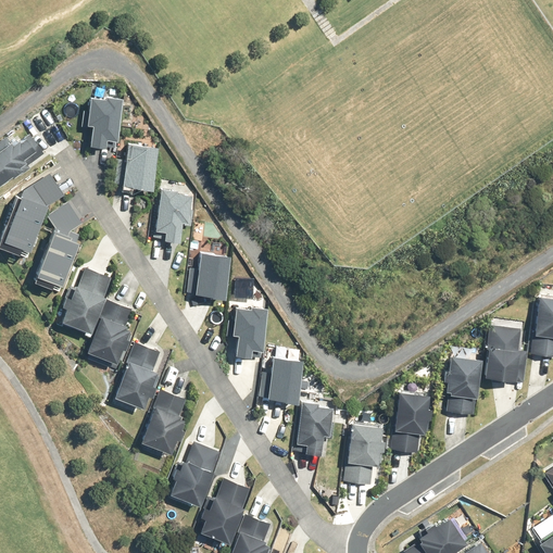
[(117,141),(123,99),(107,97),(107,99),(91,97),(89,113),(86,112),(84,128),(92,129),(90,147),(107,149),(108,140),(117,141)]
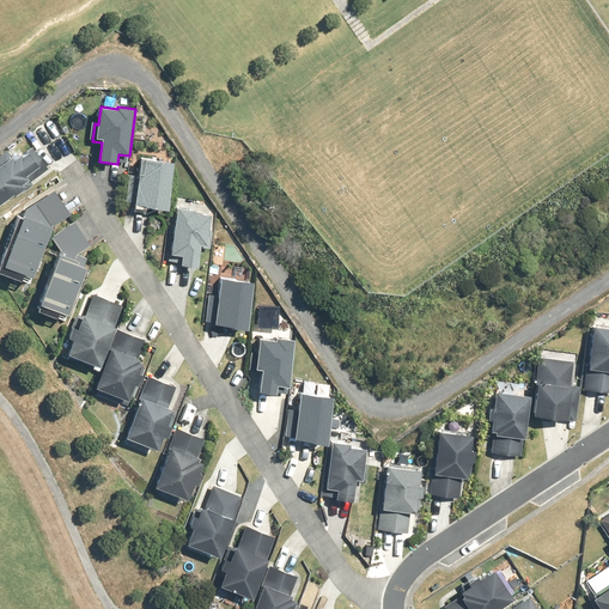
[(14,159),(10,152),(0,158),(0,205),(2,203),(4,206),(20,194),(19,194),(22,192),(24,195),(36,187),(34,183),(50,171),(34,148),(22,157),(20,154),(14,159)]
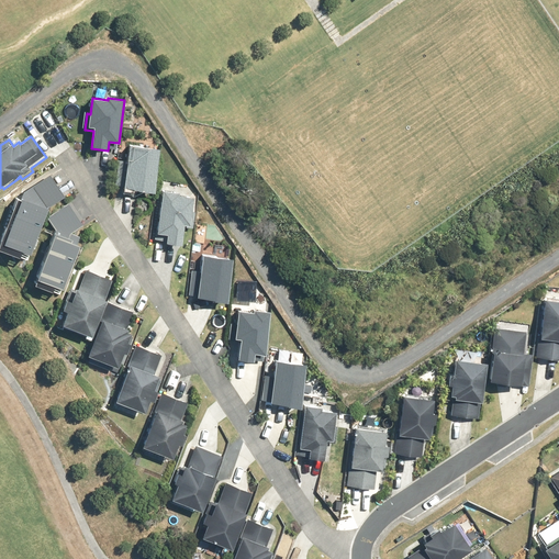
[(154,192),(159,149),(130,145),(127,163),(121,161),(118,187),(154,192)]
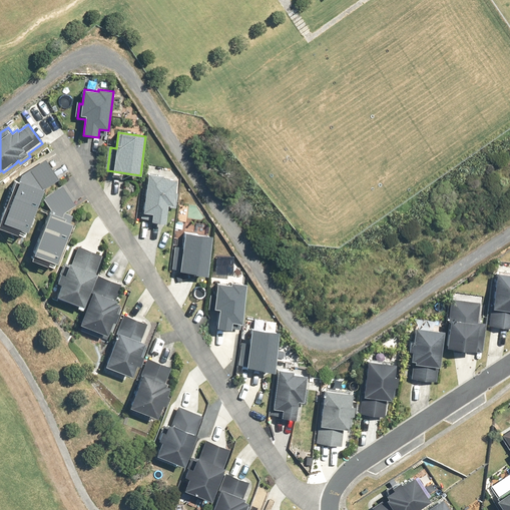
[(60,181),(49,163),(24,178),(22,185),(15,182),(0,222),(0,235),(27,246),(47,192),(45,190),(60,181)]
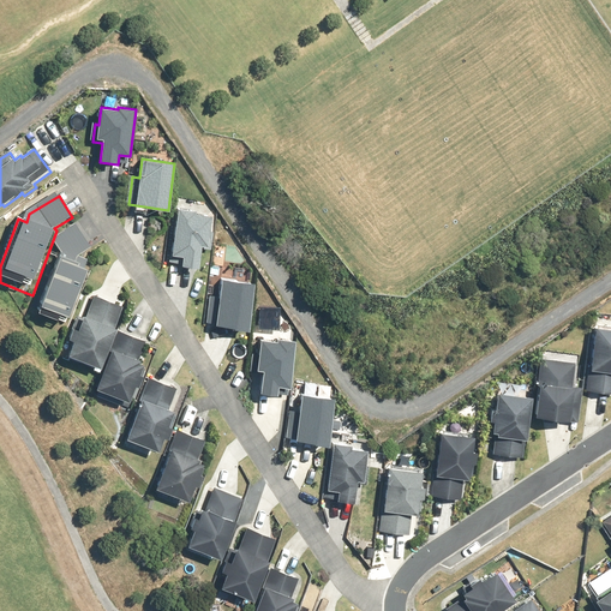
[(197,211),(179,209),(172,256),(184,257),(183,265),(199,268),(202,250),(213,252),(215,233),(210,233),(213,216),(196,214),(197,211)]
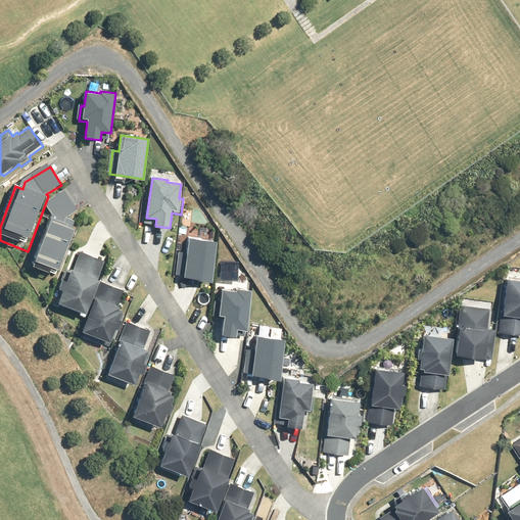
[(47,206),(54,218),(36,267),(55,274),(74,225),(67,223),(64,219),(76,210),(76,209),(65,193),(47,206)]
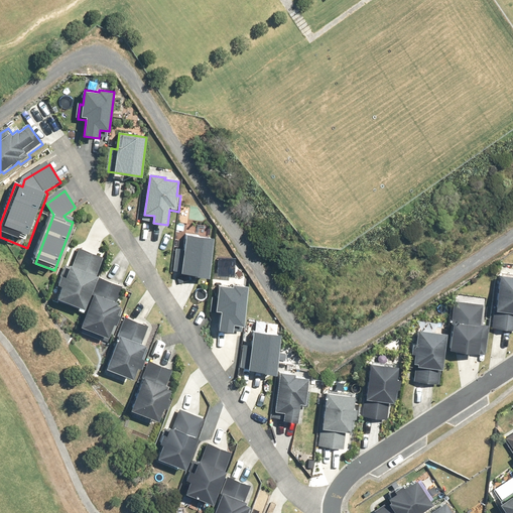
[(209,277),(214,238),(186,234),(184,250),(178,249),(175,273),(209,277)]
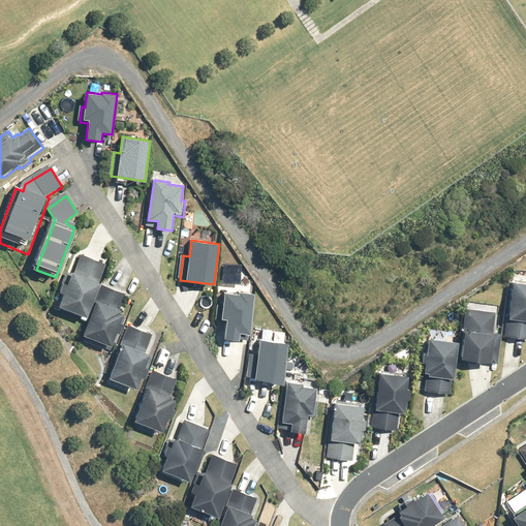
[(87,316),(106,265),(83,255),(75,273),(72,272),(71,274),(67,273),(60,292),(63,294),(59,306),(87,316)]
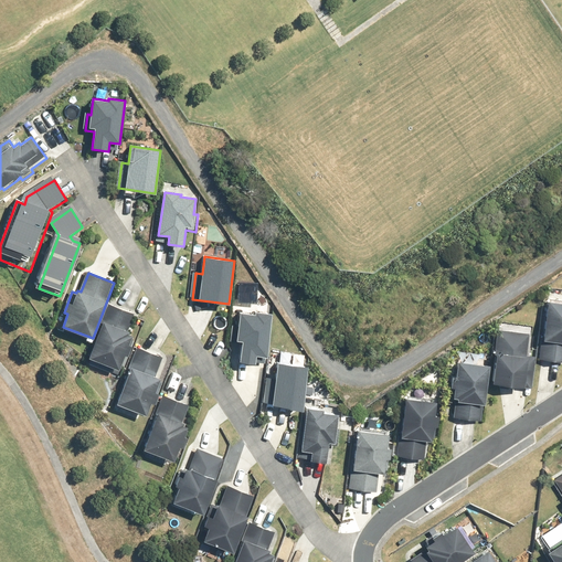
[(561,303),(549,301),(541,360),(561,363),(561,303)]
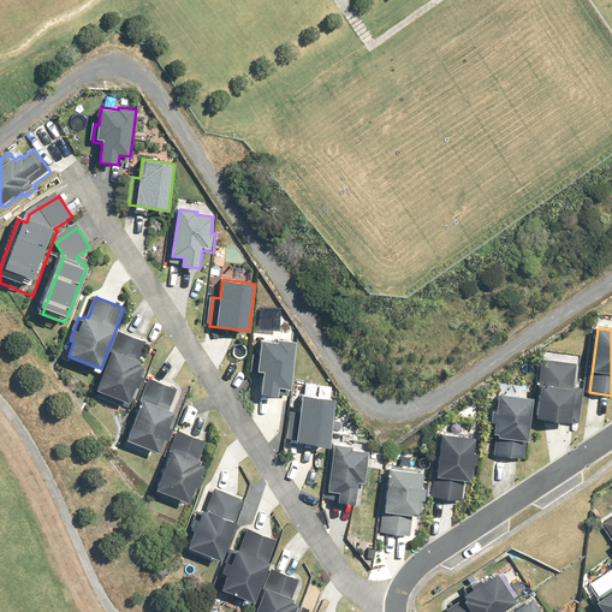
[(148,344),(119,332),(96,391),(130,403),(136,387),(140,388),(147,370),(142,369),(143,366),(141,364),(148,344)]
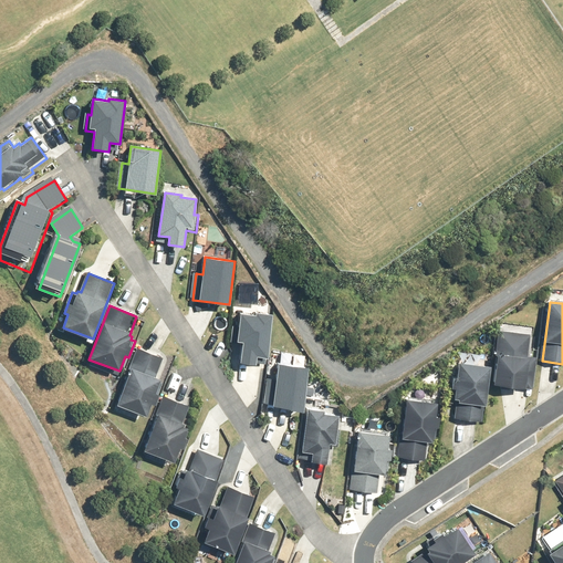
[(267,357),(272,314),(256,312),(256,315),(241,313),(239,327),(235,327),(232,344),(242,345),(240,362),(256,364),(257,356),(267,357)]
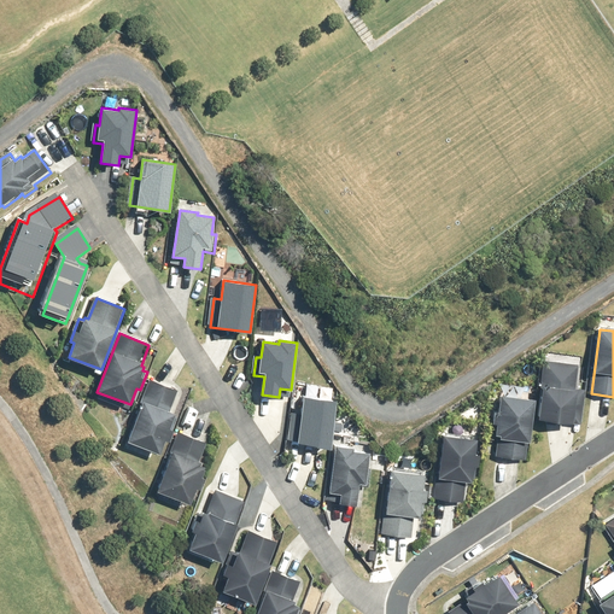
[(580,367),(545,362),(538,419),(569,424),(569,425),(583,427),(586,392),(577,391),(580,367)]
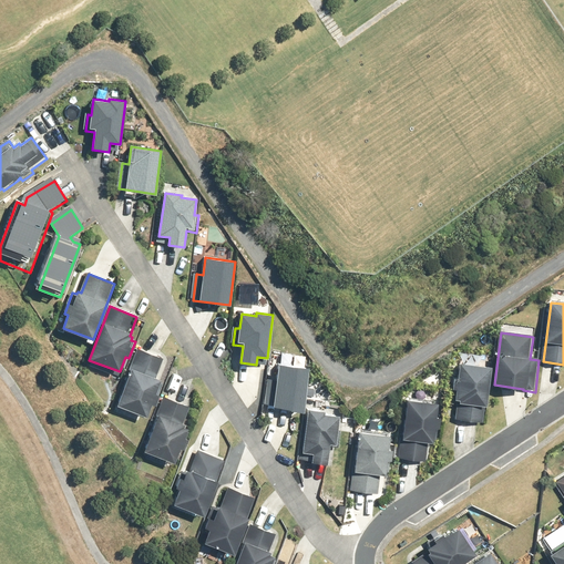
[(165,360),(140,350),(118,406),(146,418),(152,404),(156,406),(165,385),(160,382),(161,379),(159,378),(165,360)]
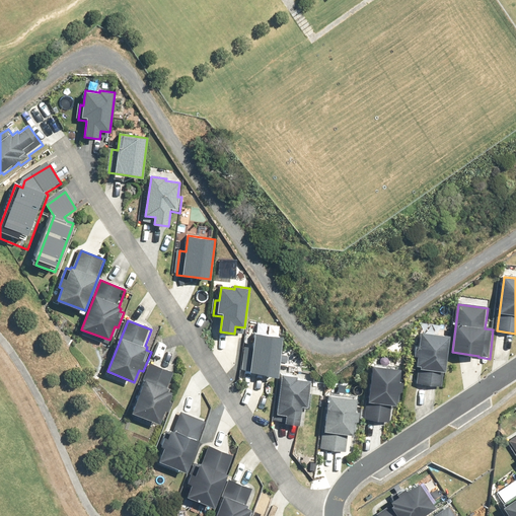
[(277,376),(282,337),(254,333),(252,349),(246,349),(243,371),(266,374),(266,375),(277,376)]
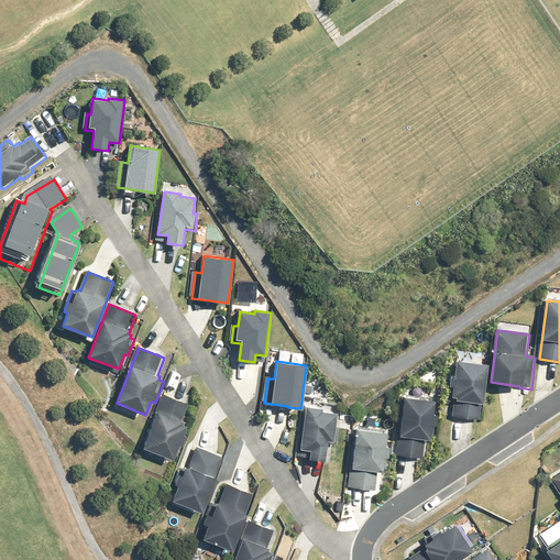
[(481,421),(487,364),(457,361),(454,376),(451,375),(450,386),(453,387),(452,397),(456,397),(453,417),(481,421)]
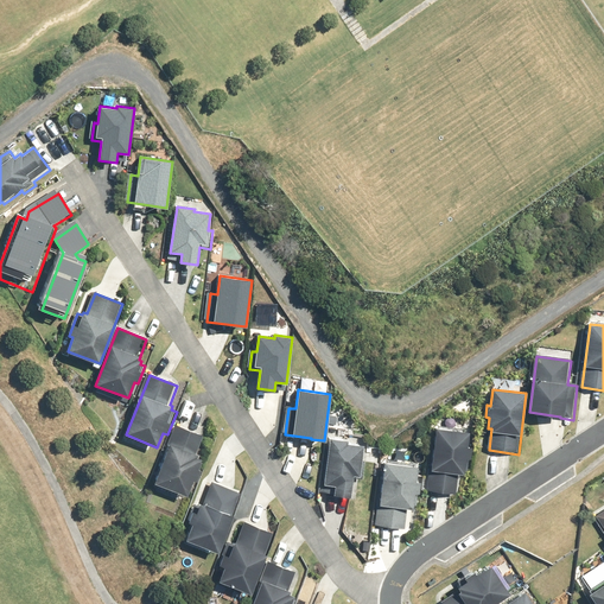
[(204,438),(177,427),(154,483),(186,496),(194,481),(196,482),(203,464),(199,463),(201,459),(197,457),(204,438)]
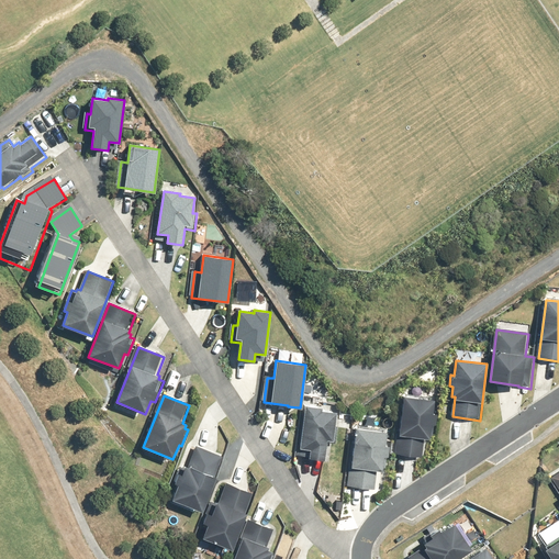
[(435,400),(404,397),(397,455),(424,458),(426,439),(429,439),(432,425),(436,425),(437,414),(433,414),(435,400)]
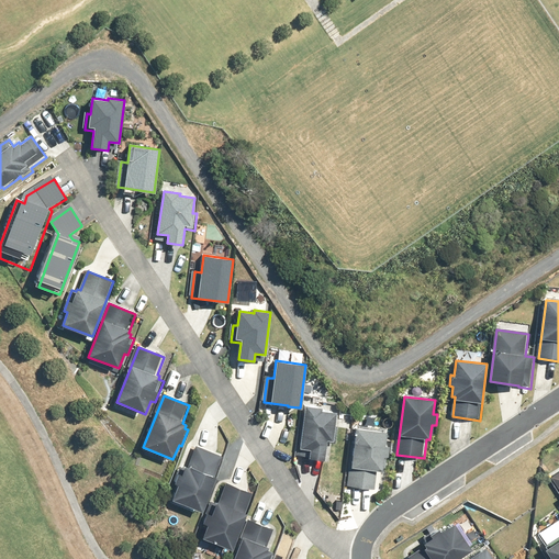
[(322,407),(305,405),(300,449),(310,450),(309,458),(324,460),(326,444),(337,445),(339,428),(335,427),(336,413),(321,411),(322,407)]
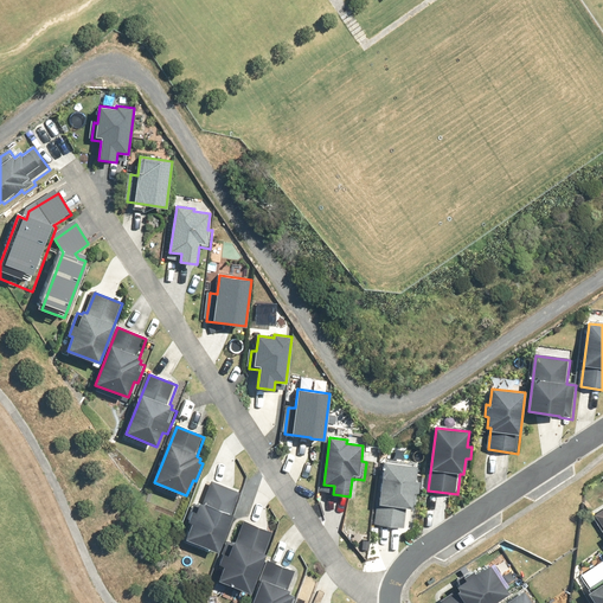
[(417,467),(384,462),(376,525),(406,530),(409,508),(412,510),(415,493),(419,493),(421,482),(416,481),(417,467)]
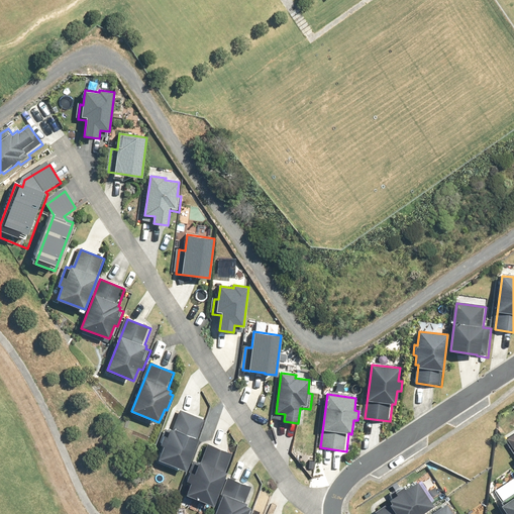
[(186,471),(205,420),(182,411),(175,430),(171,428),(170,431),(167,430),(161,445),(164,446),(158,459),(186,471)]
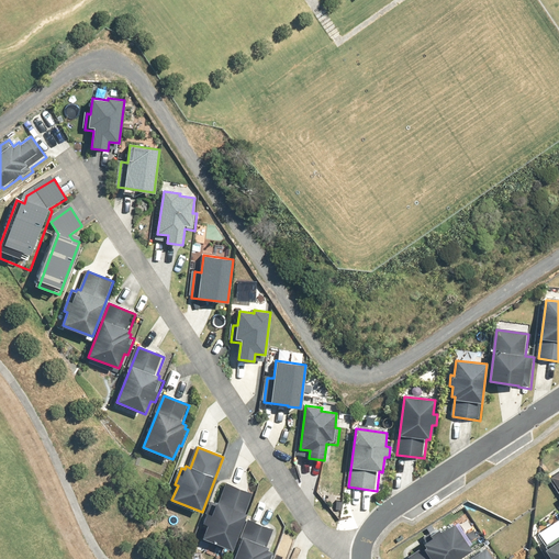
[(232,549),(253,494),(227,484),(221,503),(217,502),(216,504),(212,503),(204,524),(208,525),(202,538),(232,549)]
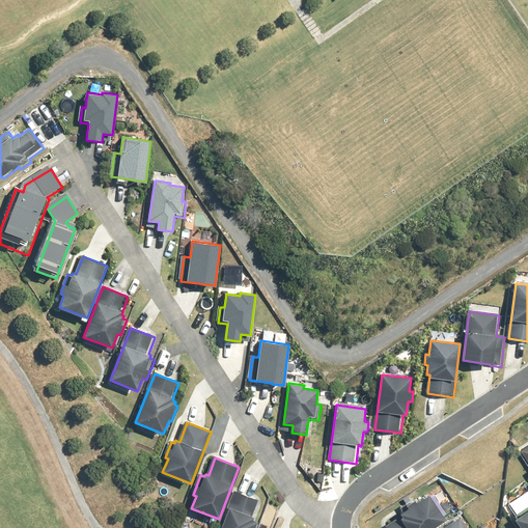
[(259,501),(235,492),(221,527),(257,527),(258,525),(255,524),(256,521),(252,519),(259,501)]
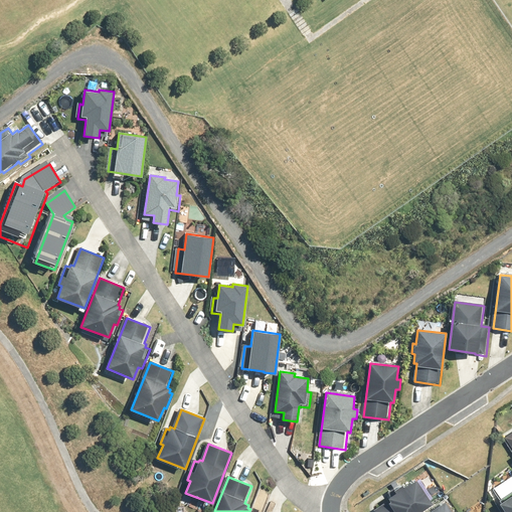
[(419,511),(432,504),(415,480),(404,488),(402,485),(389,494),(391,496),(388,498),(390,501),(376,511),(419,511)]
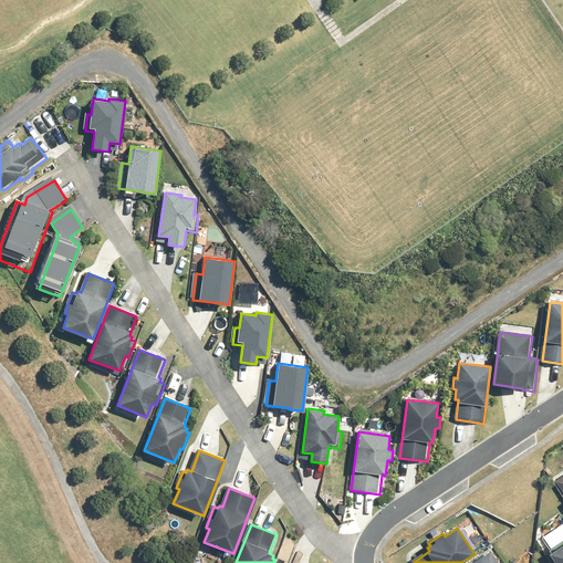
[(562,544),(549,554),(554,562),(562,562),(562,544)]
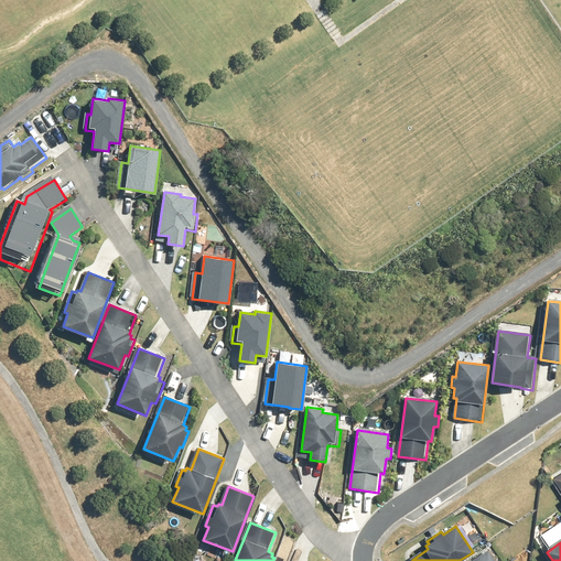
[(495,560),(487,550),(471,560),(495,560)]
